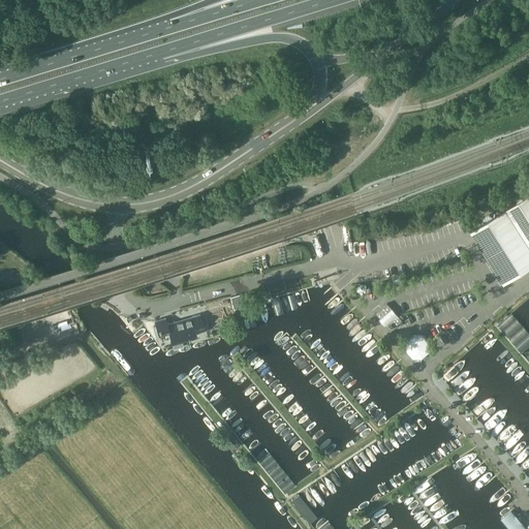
[(528,268),(528,195),(471,231),(504,284),(528,268)]
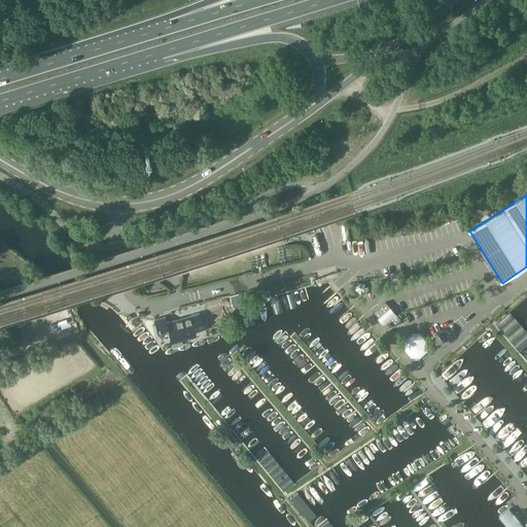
[(231,292),(231,305),(242,305),(241,292),(231,292)]
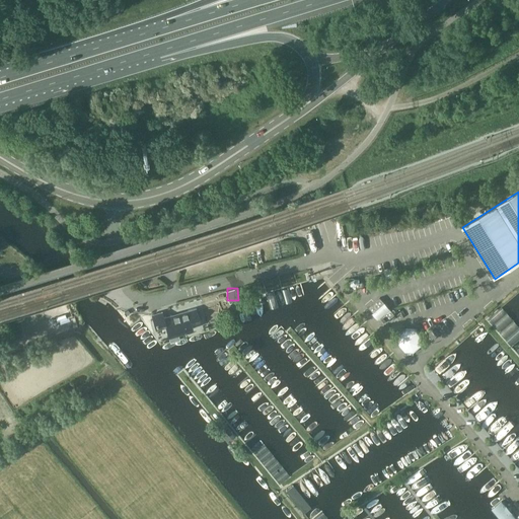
[(498,296),(502,301),(507,296),(503,291),(498,296)]
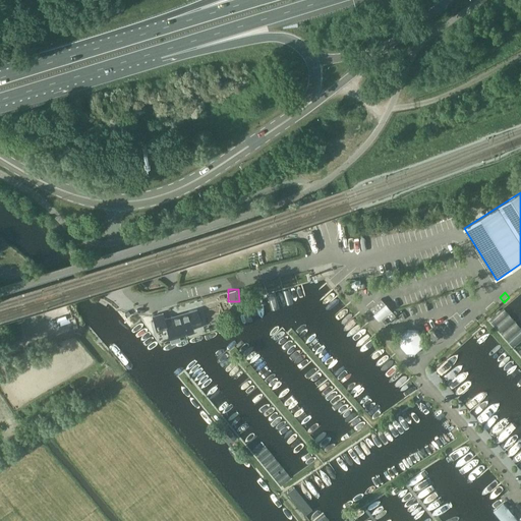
[(395,314),(380,297),(369,307),(373,312),(374,312),(380,319),(379,319),(384,324),(395,314)]
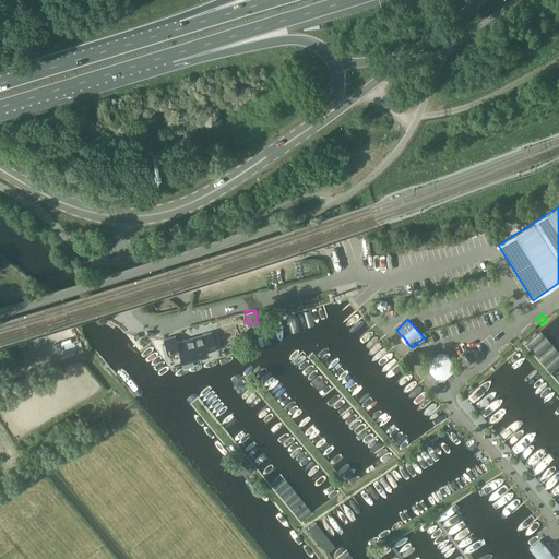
[(179,353),(181,361),(190,358),(209,354),(206,348),(215,346),(212,332),(202,334),(202,336),(186,341),(186,339),(176,341),(175,335),(164,339),(168,355),(179,353)]
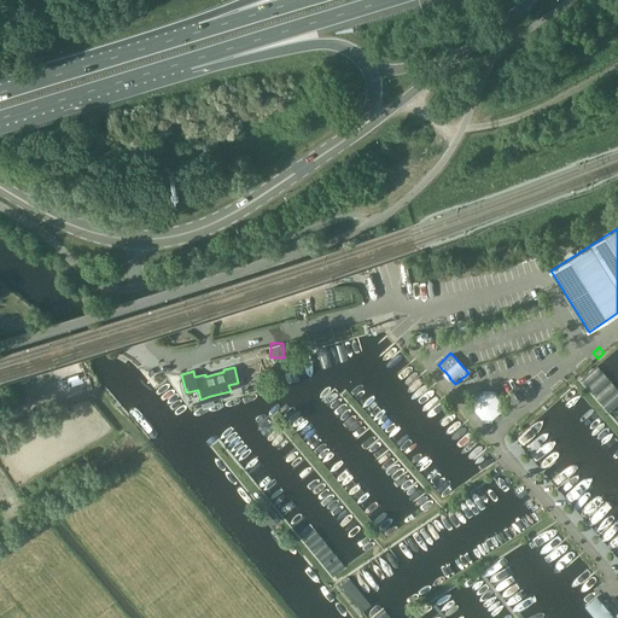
[(474,400),(473,410),(482,419),(493,420),(501,412),(502,401),(494,392),(483,391),(474,400)]
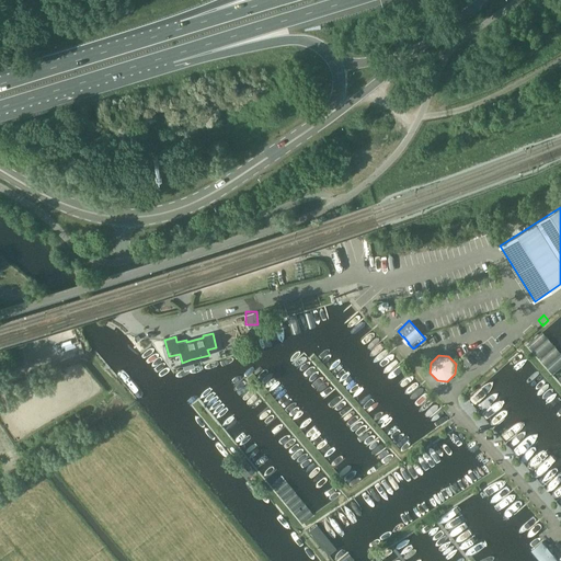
[(309,529),(323,547),(329,541),(316,525),(309,529)]
